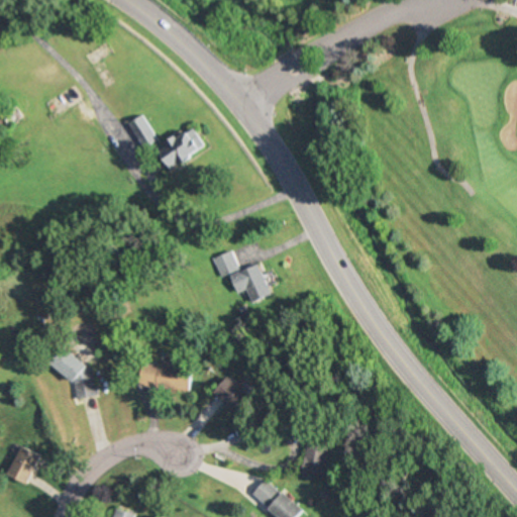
[(161,139),(143,115),(130,124),(147,148),(161,139)]
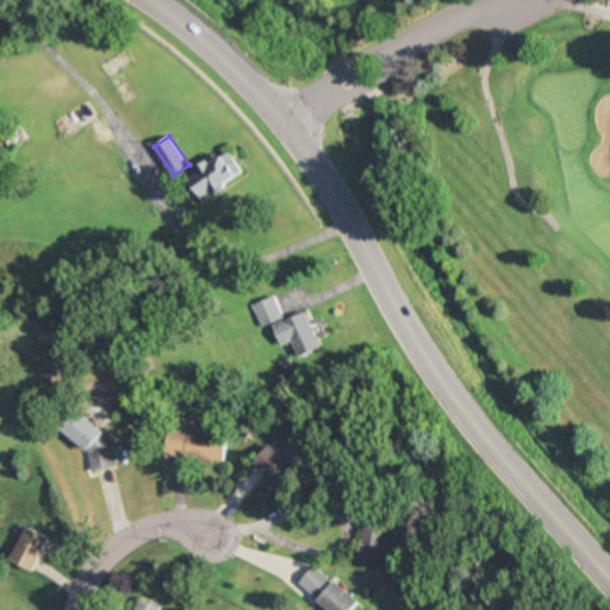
[(204,200),(248,179),(235,154),(191,175),(204,200)]
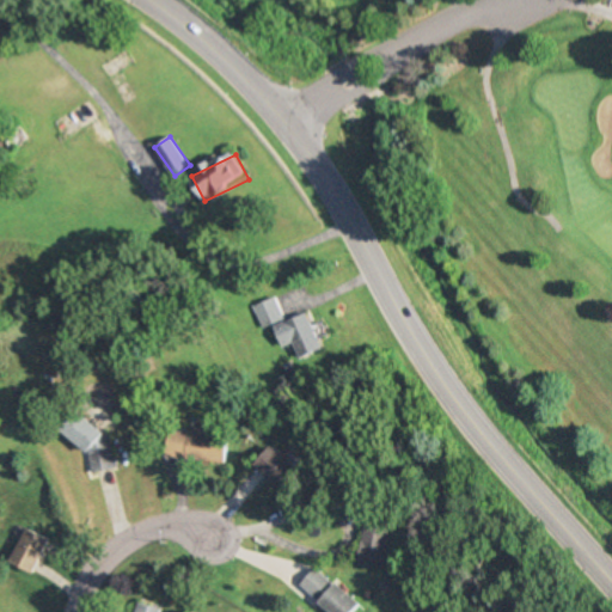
[(308,313),(285,323),(276,299),(254,307),(261,329),(271,324),(280,349),(292,344),(298,360),(322,352),(308,313)]
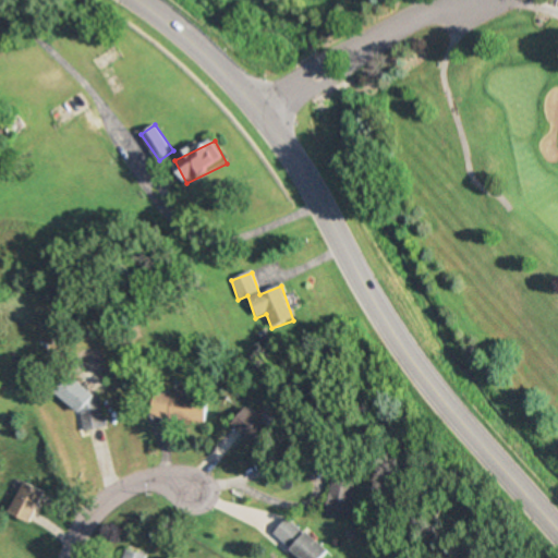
[(208,424),(211,400),(154,392),(150,416),(208,424)]
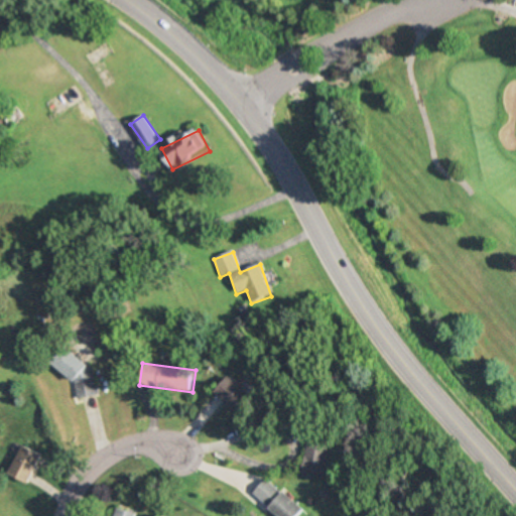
[(219,393),(241,413),(255,397),(233,377),(219,393)]
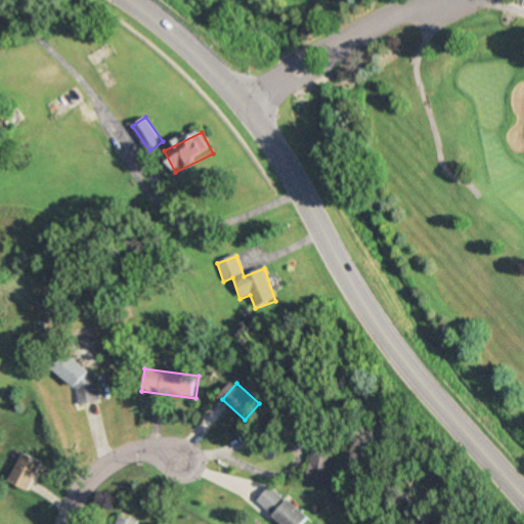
[(309,485),(331,488),(335,453),(313,450),(309,485)]
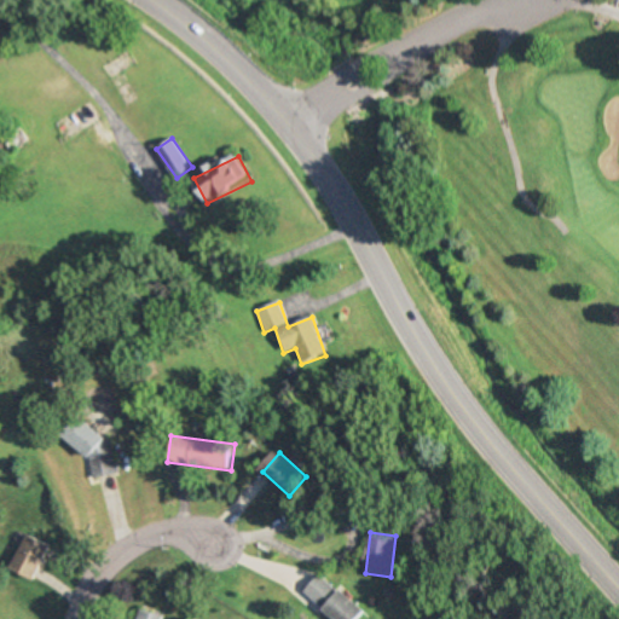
[(56,547),(32,534),(15,567),(39,579),(56,547)]
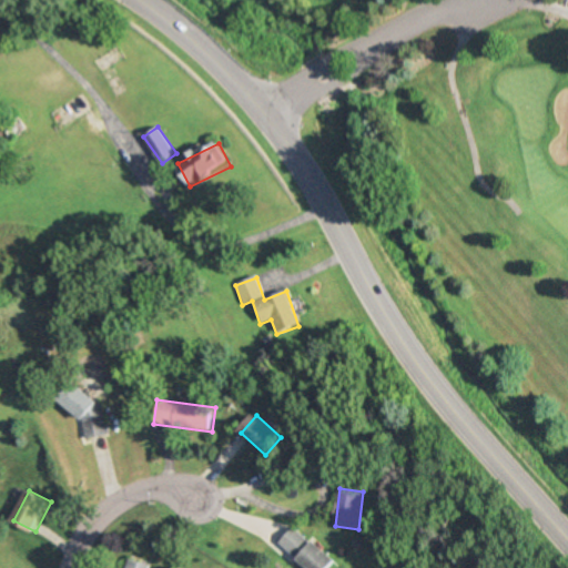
[(333,567),(338,560),(293,526),(280,545),(311,567),(333,567)]
